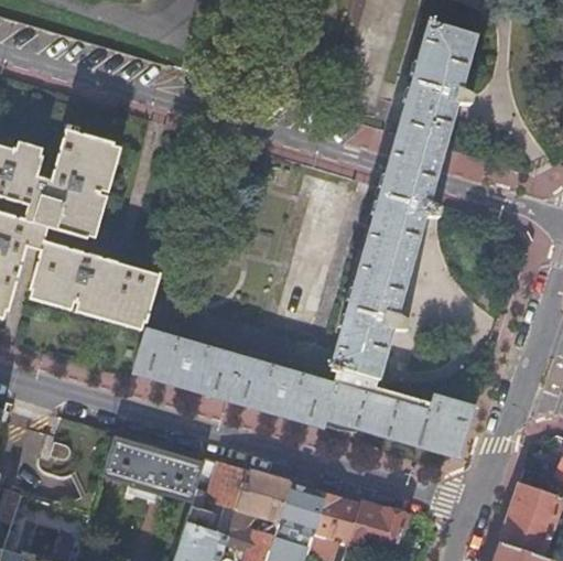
[(327,418),(345,423),(357,427),(458,455),(476,405),(433,392),(431,399),(428,408),(372,392),(376,383),(377,377),(380,378),(381,373),(392,336),(394,328),(408,327),(410,316),(399,311),(401,303),(411,271),(420,237),(425,219),(437,218),(441,208),(431,202),(431,200),(434,191),(435,184),(439,174),(441,166),(443,158),(446,147),(452,129),(458,106),(471,105),(473,95),(463,88),(478,35),(448,27),(429,21),(397,132),(394,143),(391,152),(389,161),(387,170),(385,176),(381,185),(376,205),(370,224),(361,258),(352,290),(349,298),(343,322),(332,359),(331,364),(333,365),(332,368),(337,370),(334,381),(287,367),(182,337),(147,327),(132,371),(325,425),(327,418)]
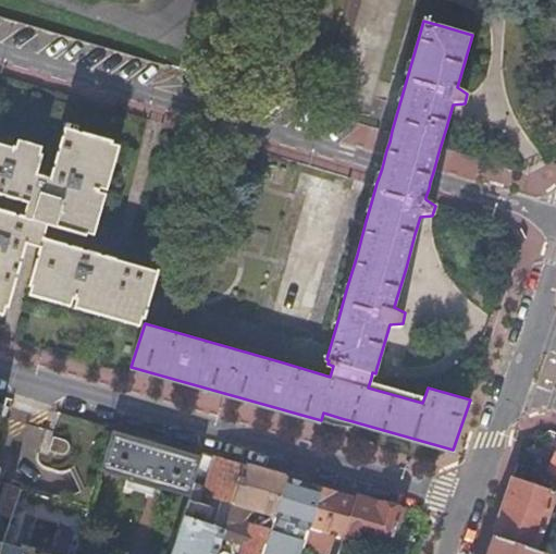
[(153,291),(160,270),(59,241),(62,228),(83,233),(110,140),(75,131),(76,126),(64,123),(48,179),(35,174),(40,156),(0,144),(0,192),(29,200),(26,214),(0,206),(0,302),(9,305),(28,242),(34,243),(41,245),(29,282),(146,317),(153,291)]
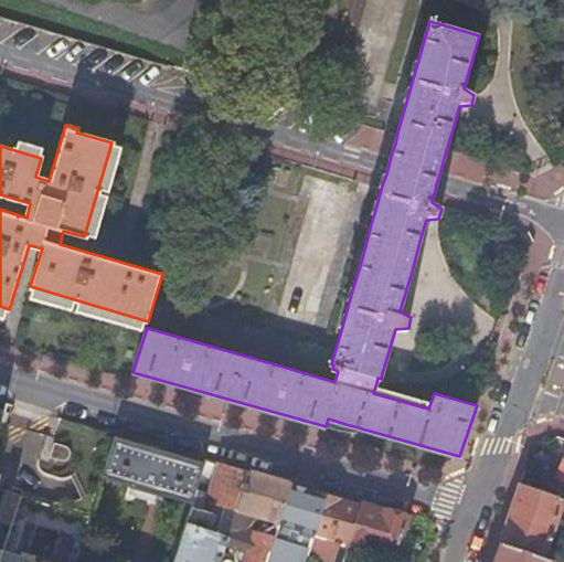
[(432,400),(376,383),(373,393),(428,409),(432,400)]
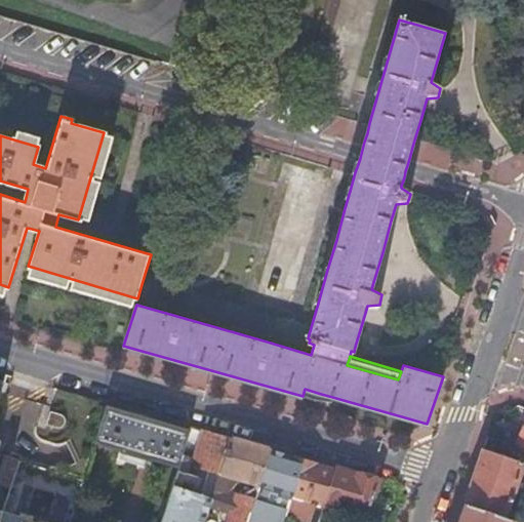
[(149,456),(178,466),(183,453),(190,431),(106,406),(94,440),(119,448),(117,456),(146,465),(149,456)]
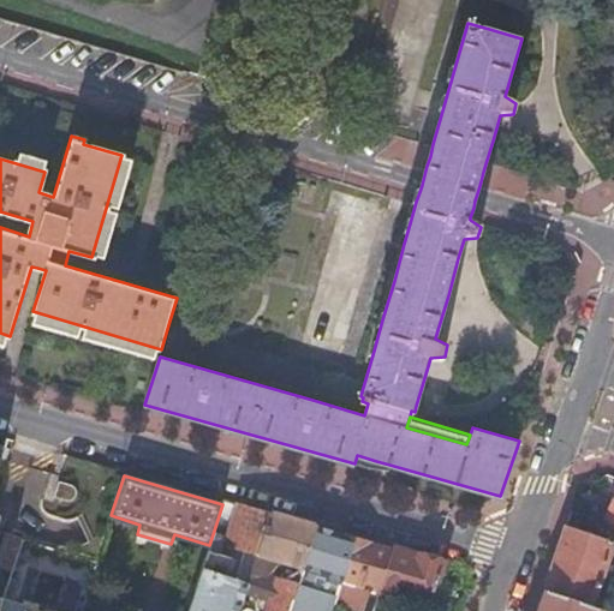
[(61,481),(57,497),(73,502),(78,487),(61,481)]
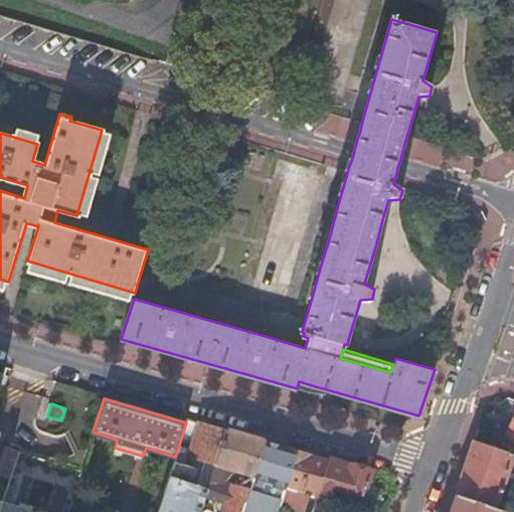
[(213,424),(199,420),(190,449),(187,458),(215,466),(227,429),(213,424)]
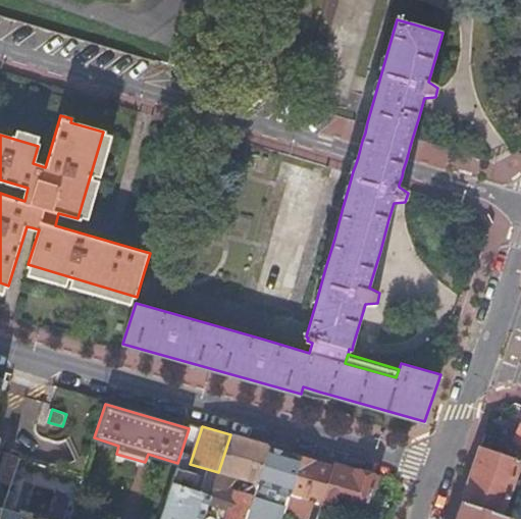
[(210,495),(208,502),(229,509),(225,518),(245,518),(246,517),(253,496),(247,494),(229,488),(237,477),(251,481),(257,483),(269,446),(253,442),(230,434),(218,472),(210,495)]
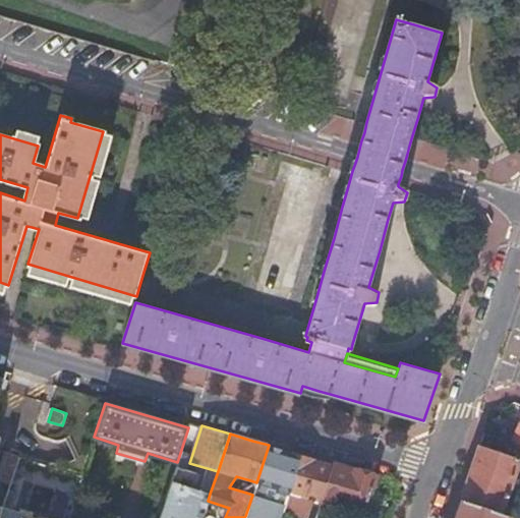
[(284,450),(269,445),(256,482),(252,495),(245,516),(250,517),(281,517),(284,510),(286,505),(290,492),(302,455),(284,450)]
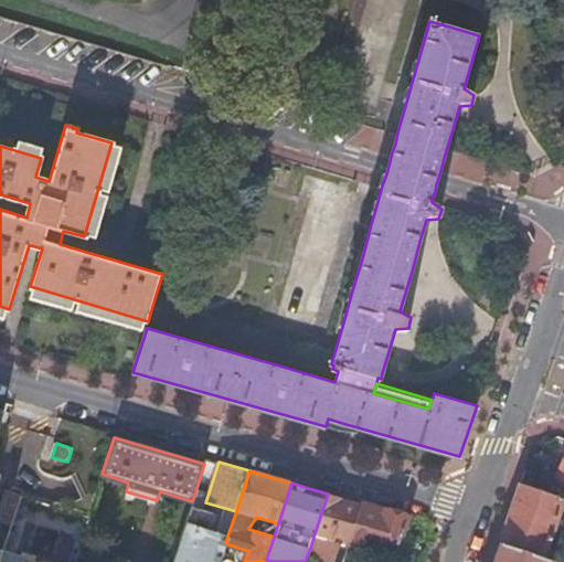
[(500,543),(543,559),(557,517),(563,519),(563,499),(563,498),(521,483),(501,538),(500,543)]
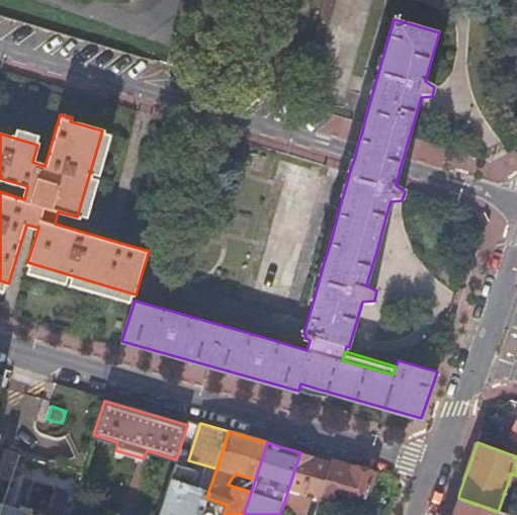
[(175,463),(170,479),(179,482),(182,475),(202,481),(199,488),(208,491),(217,468),(188,460),(191,451),(180,447),(176,459),(175,463)]
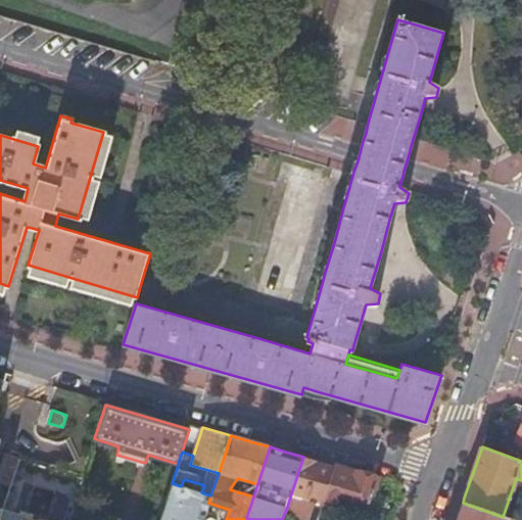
[(317,519),(323,505),(335,466),(317,460),(303,457),(291,493),(287,507),(285,512),(309,519),(307,519),(317,519)]
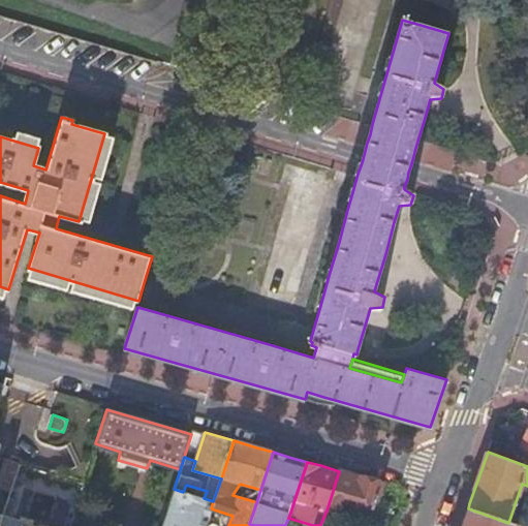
[(339,471),(327,511),(370,523),(382,484),(339,471)]
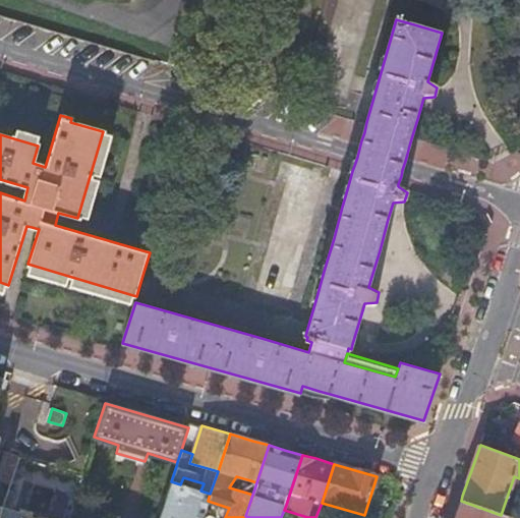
[(201,517),(208,501),(210,494),(200,491),(204,483),(183,477),(180,484),(171,481),(159,517),(201,517)]
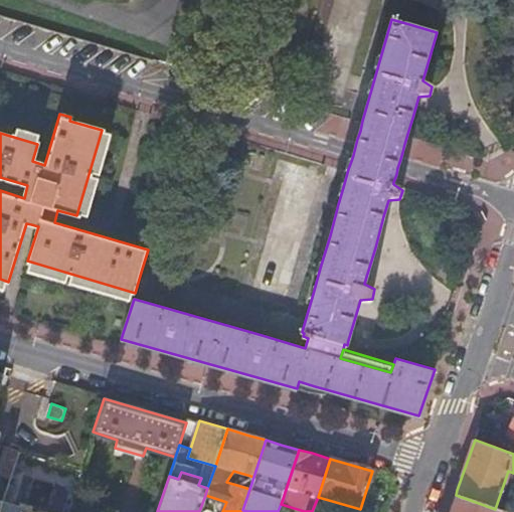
[(249,489),(253,477),(247,475),(243,487),(249,489)]
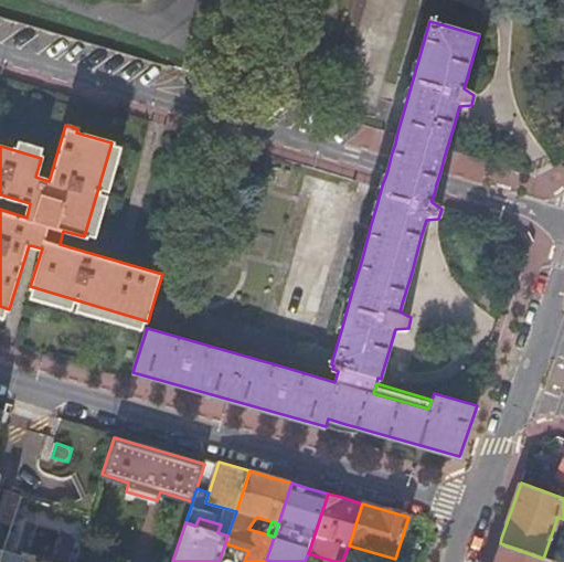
[(554,561),(543,559),(500,543),(492,561),(554,561)]
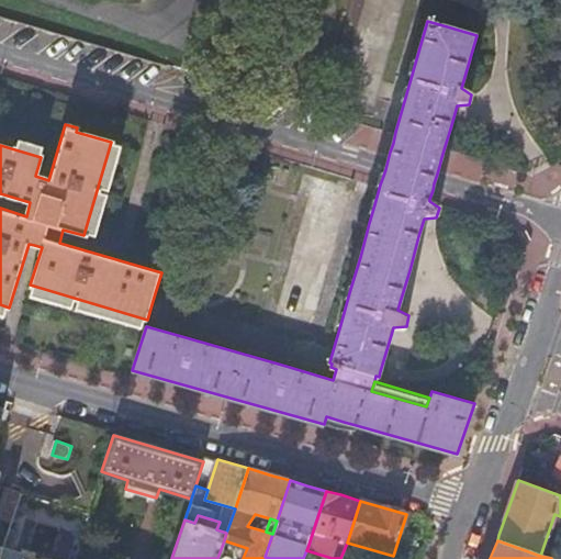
[(0,558),(32,558),(2,549),(0,556),(0,558)]
